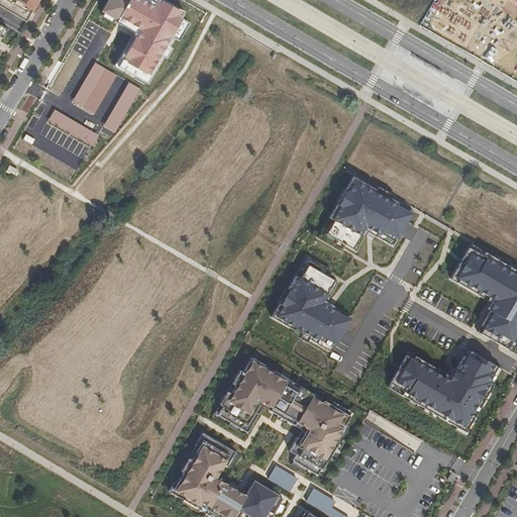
[(0,0),(0,5),(27,21),(39,0),(0,0)]
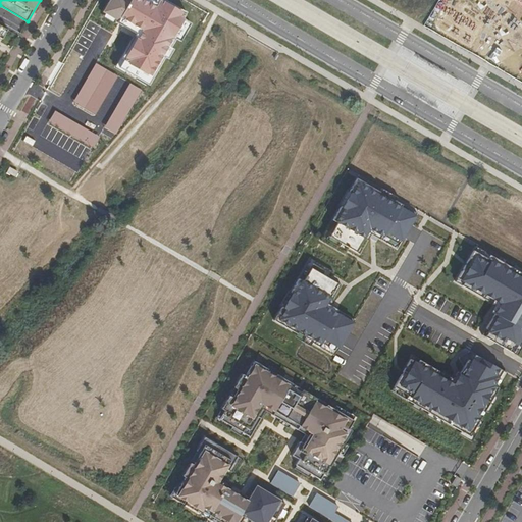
[(150,81),(152,82),(166,57),(171,48),(176,39),(187,21),(183,19),(187,13),(164,0),(157,0),(156,3),(152,1),(151,0),(110,0),(104,12),(106,13),(116,19),(122,22),(121,24),(137,35),(122,58),(125,60),(120,68),(126,72),(136,77),(138,74),(140,75),(150,81)]
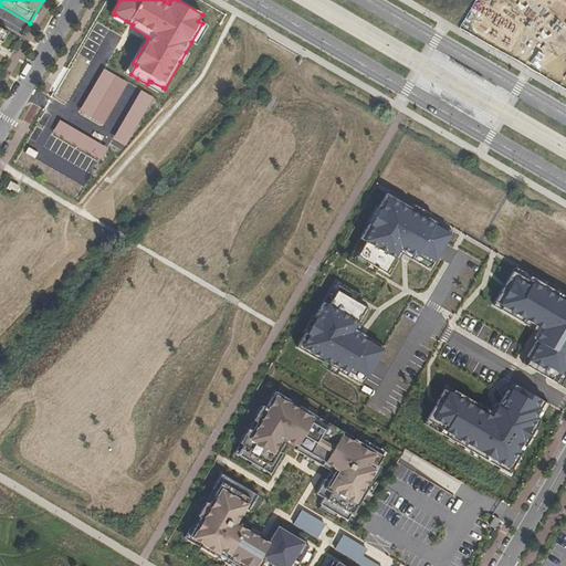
[(565,0),(475,0),(459,28),(565,90),(565,0)]
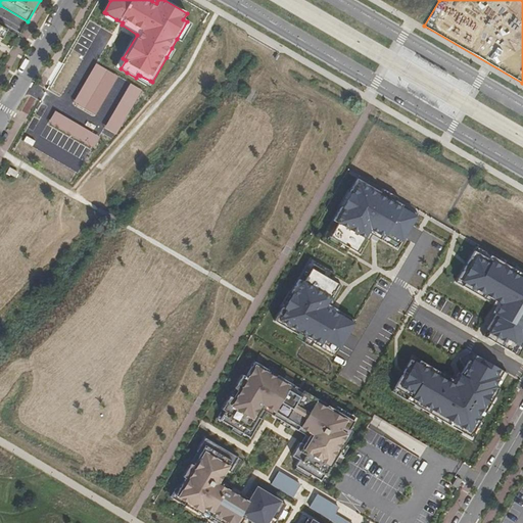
[(113,24),(116,19),(106,13),(103,17),(113,24)]
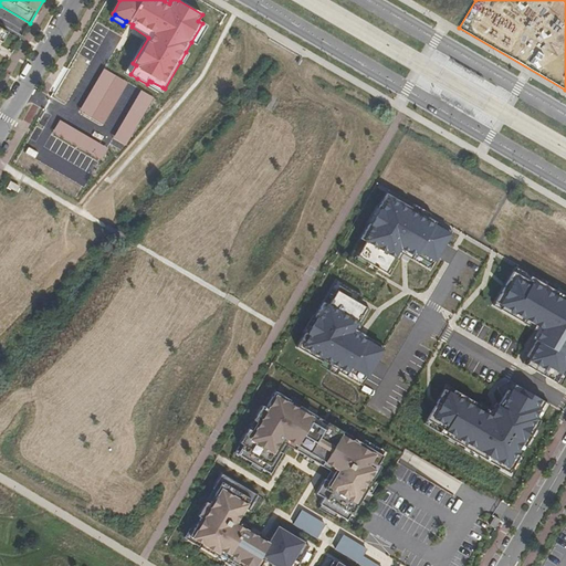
[(208,27),(202,23),(191,42),(197,44),(208,27)]
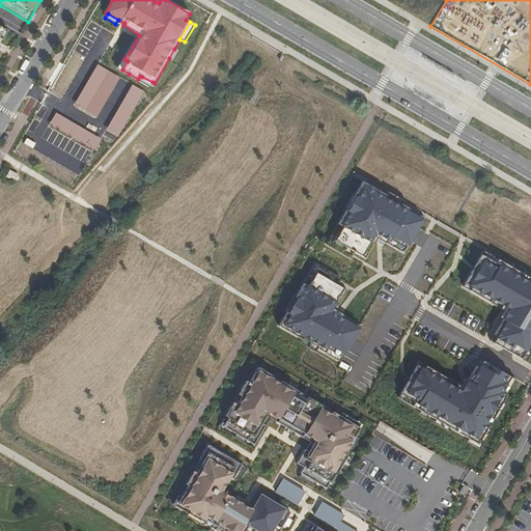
[(0,37),(3,39),(8,30),(0,25),(0,37)]
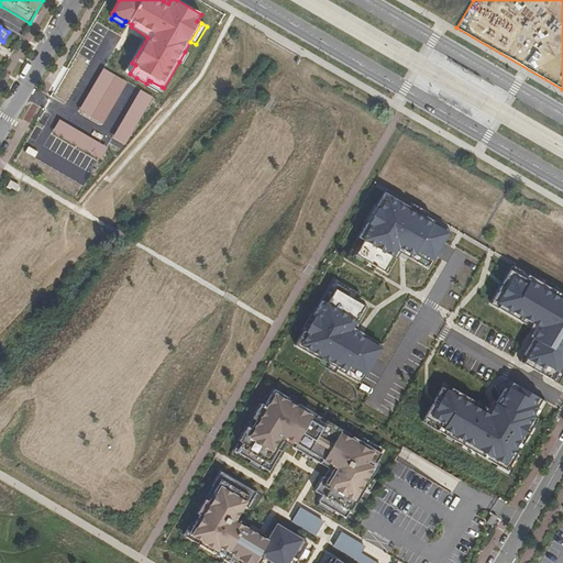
[(189,54),(185,52),(179,62),(184,65),(189,54)]
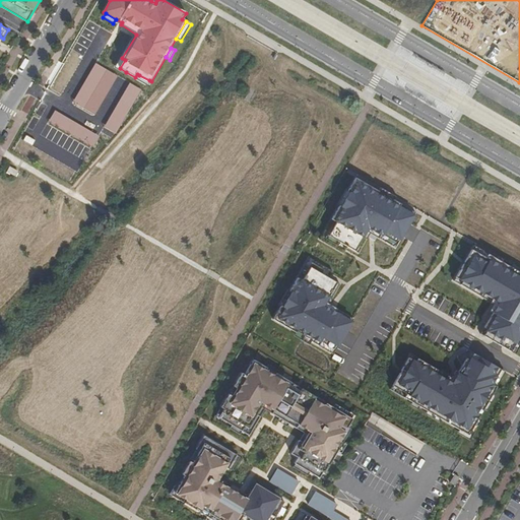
[(125,60),(122,58),(121,57),(115,68),(125,74),(126,72),(120,68),(125,60)]
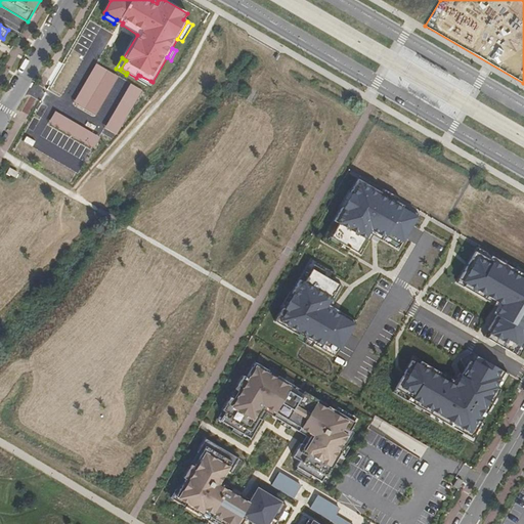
[(75,102),(97,115),(120,77),(97,63),(75,102)]
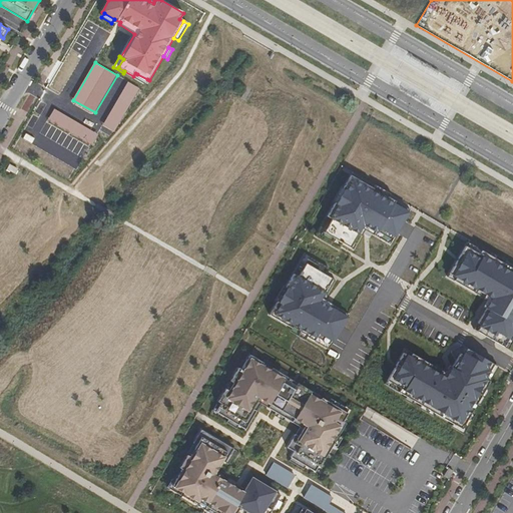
[(144,83),(147,79),(137,74),(135,78),(144,83)]
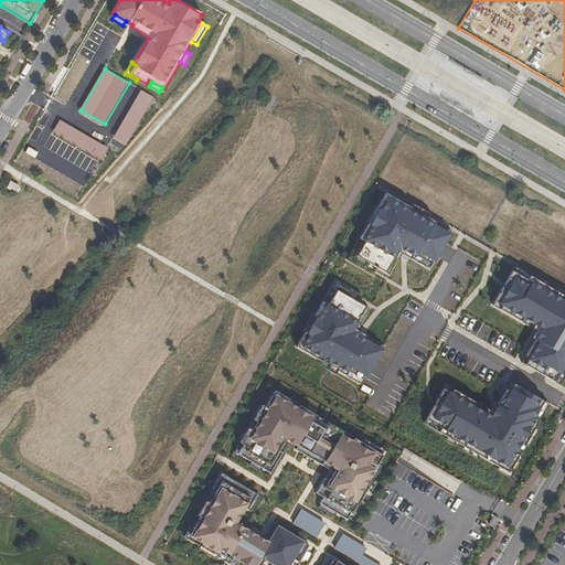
[(126,145),(155,97),(142,91),(114,138),(126,145)]
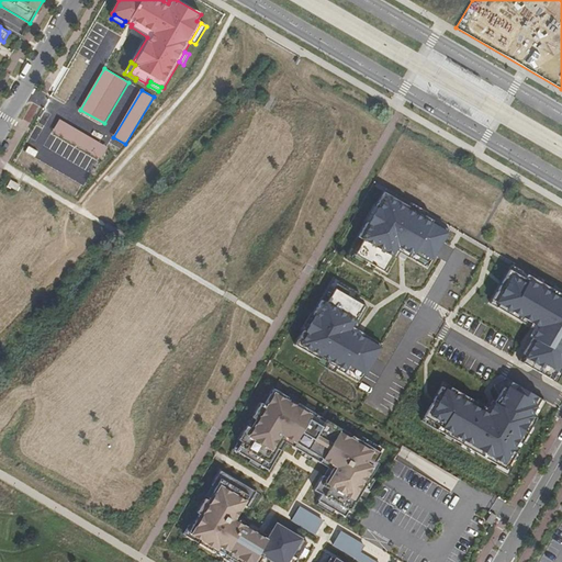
[(108,148),(60,120),(54,130),(101,158),(108,148)]
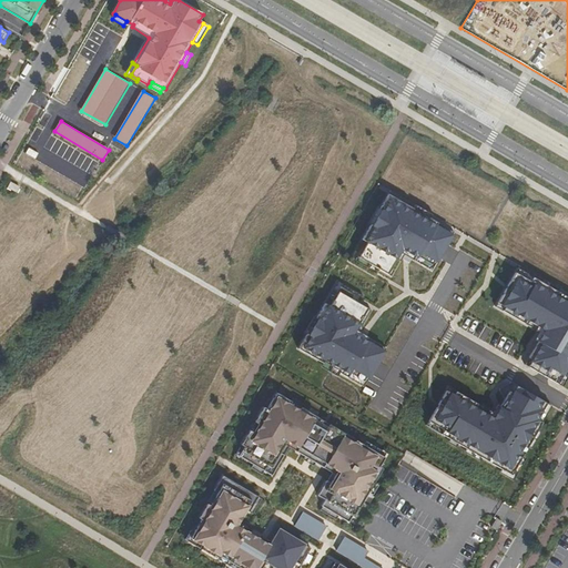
[(433,270),(454,233),(429,219),(413,209),(388,194),(379,209),(369,225),(348,262),(375,276),(379,270),(392,276),(402,257),(404,254),(412,259),(433,270)]
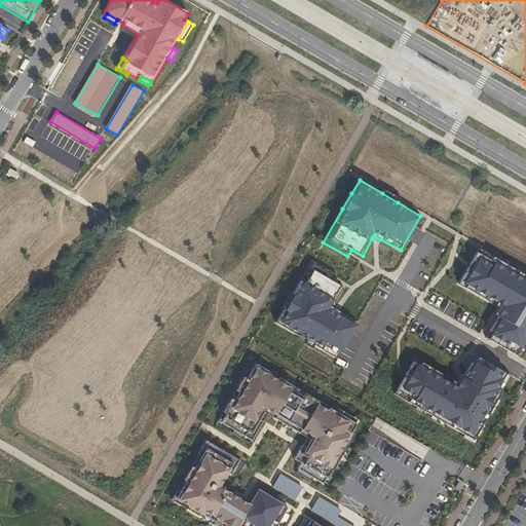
[(400,198),(384,189),(382,193),(398,202),(400,198)]
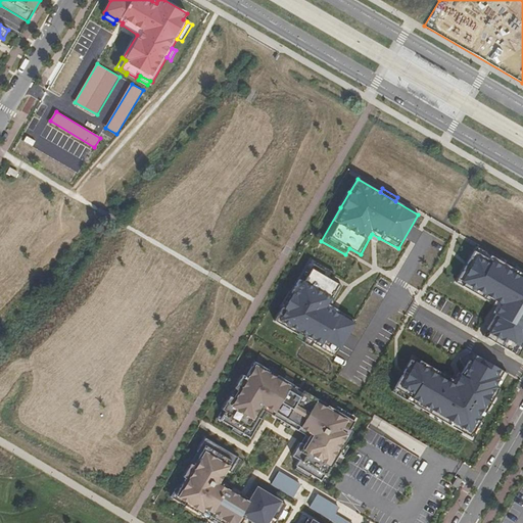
[(340,207),(349,192),(347,190),(338,206),(340,207)]
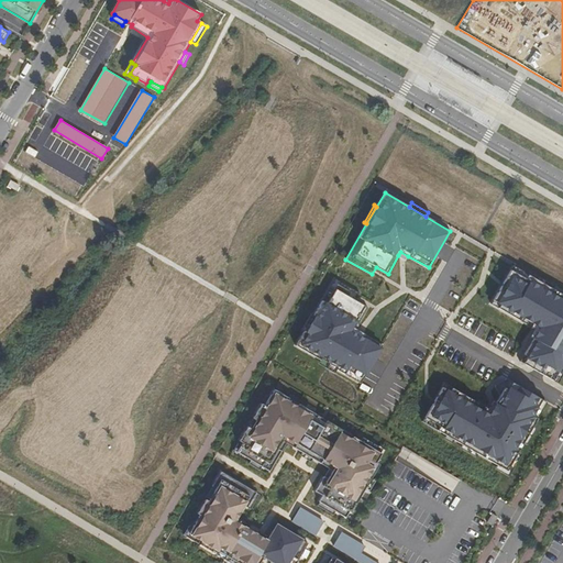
[(562,295),(553,289),(544,285),(537,279),(512,266),(490,305),(532,328),(534,324),(540,328),(527,350),(520,362),(558,384),(562,374),(562,295)]
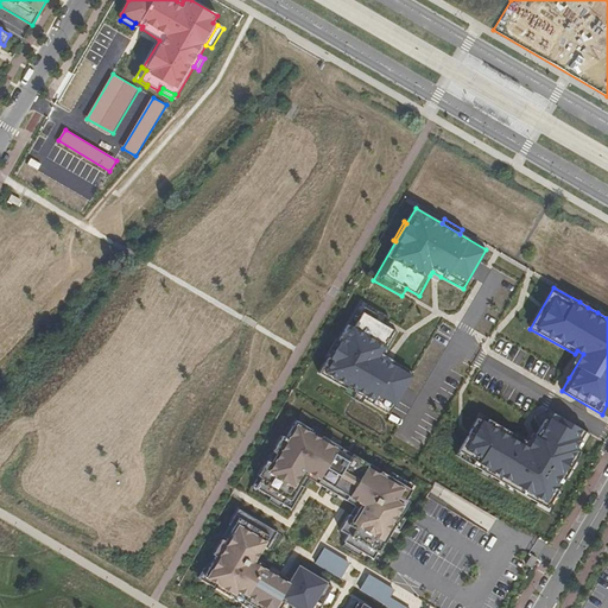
[(365,399),(391,415),(415,374),(392,361),(384,356),(386,352),(398,333),(385,325),(390,317),(361,302),(340,341),(329,359),(320,374),(347,390),(365,399)]
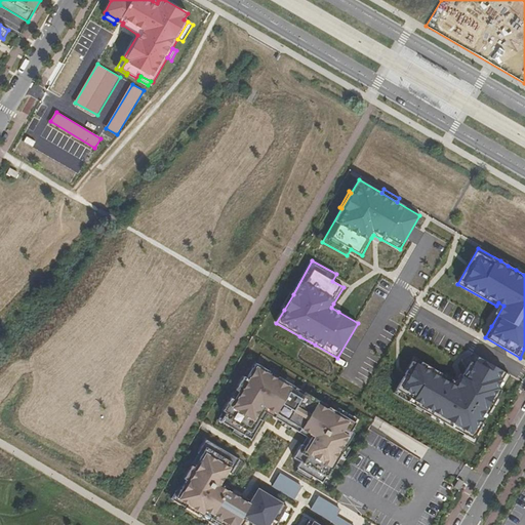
[(282,309),(284,310),(293,294),(290,292),(282,309)]
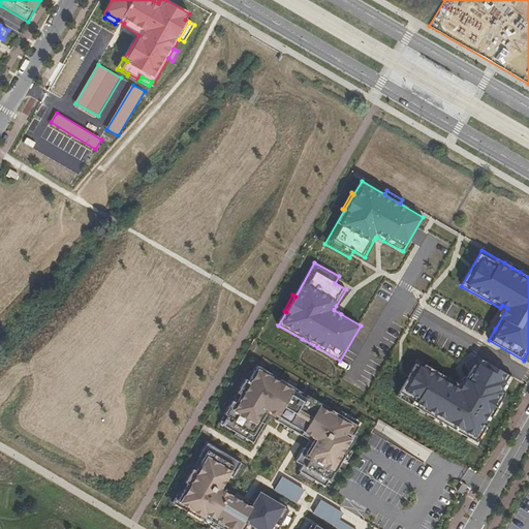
[(495,329),(507,308),(502,305),(500,308),(503,310),(493,328),(495,329)]
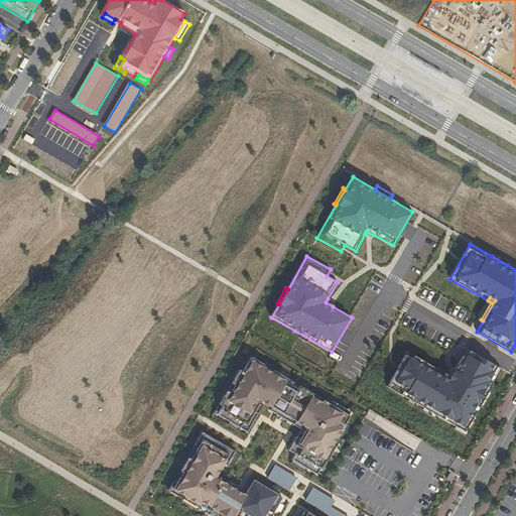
[(294,331),(292,334),(307,343),(309,339),(294,331)]
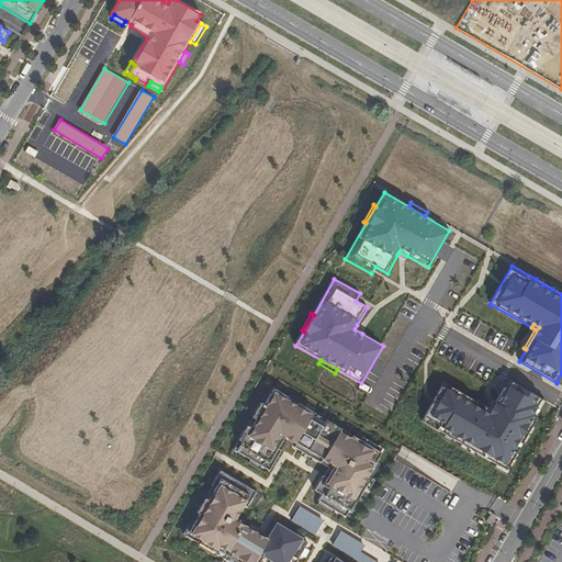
[(532,426),(546,402),(506,379),(494,385),(499,394),(496,401),(489,414),(483,411),(485,407),(444,383),(422,420),(445,435),(506,470),(517,451),(523,442),(532,426)]
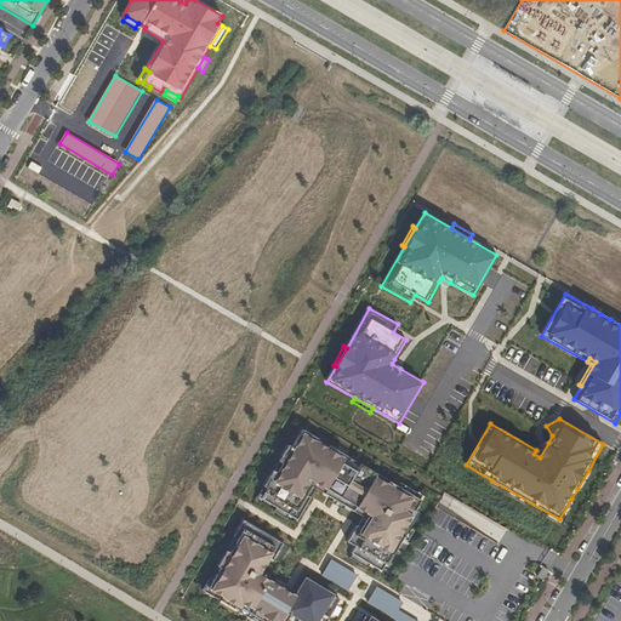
[(398,486),(389,482),(387,485),(375,478),(377,474),(329,445),(328,449),(317,443),(319,439),(302,429),(291,448),(289,445),(279,461),(283,463),(277,473),(273,471),(263,486),(267,489),(261,499),(277,508),(289,516),(297,520),(311,499),(307,496),(314,482),(328,489),(324,494),(334,500),(346,506),(354,512),(357,507),(370,514),(362,528),(358,525),(348,542),(355,547),(352,553),(353,554),(370,564),(382,571),(386,564),(388,565),(404,539),(410,528),(419,513),(415,511),(421,500),(420,500),(410,494),(408,493),(398,486)]
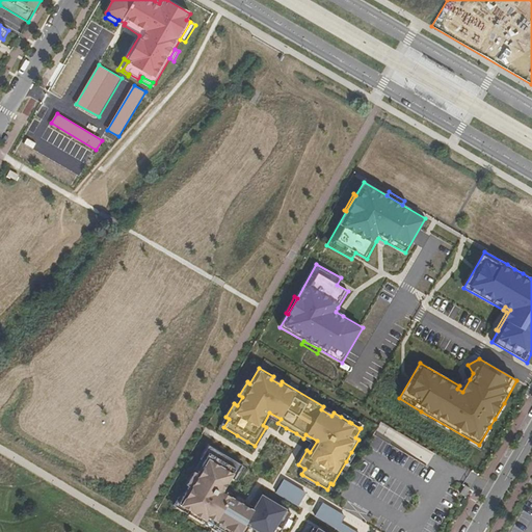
[(282,381),(273,376),(271,379),(281,384),(282,381)]
